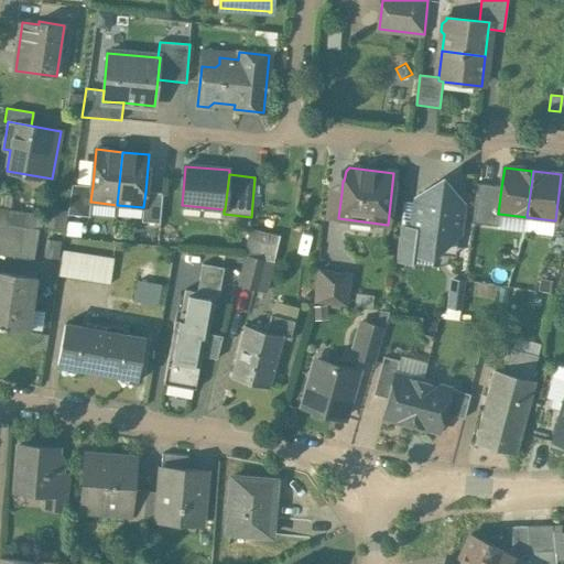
[(431,253),(442,180),(418,199),(413,229),(411,251),(418,251),(431,253)]
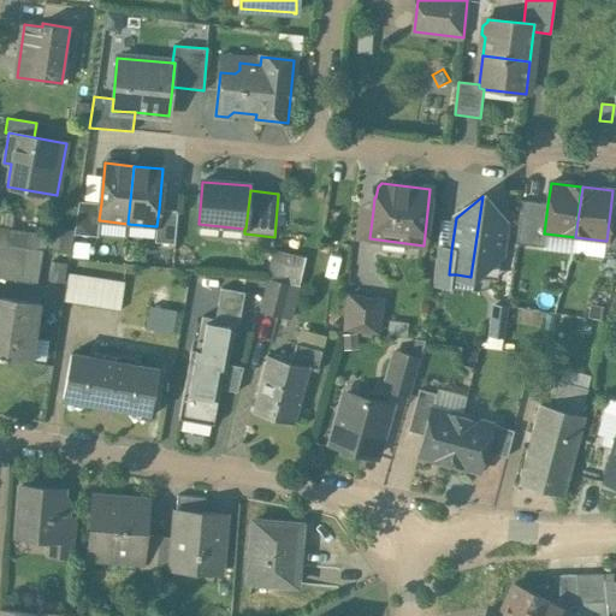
[(483,196),(471,277),(473,277),(501,256),(504,224),(483,196)]
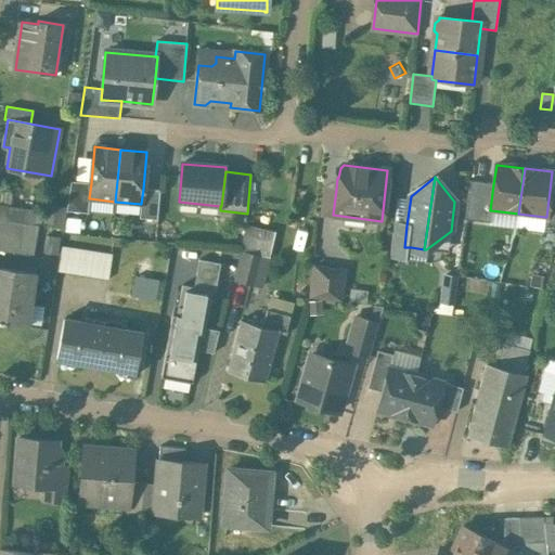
[(493,184),(470,181),(465,220),(490,223),(491,210),(490,210),(493,184)]
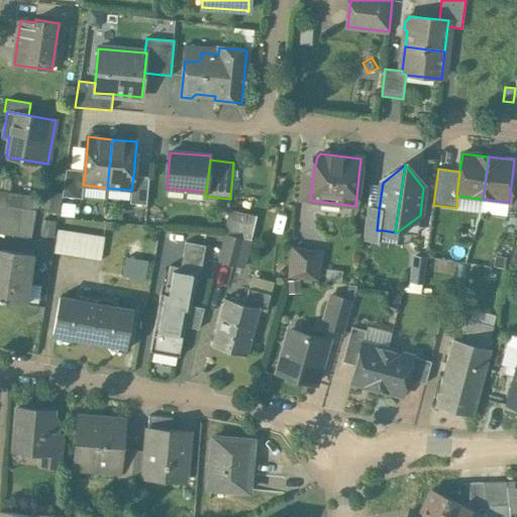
[(85,171),(66,170),(62,197),(82,199),(84,185),(83,185),(85,171)]
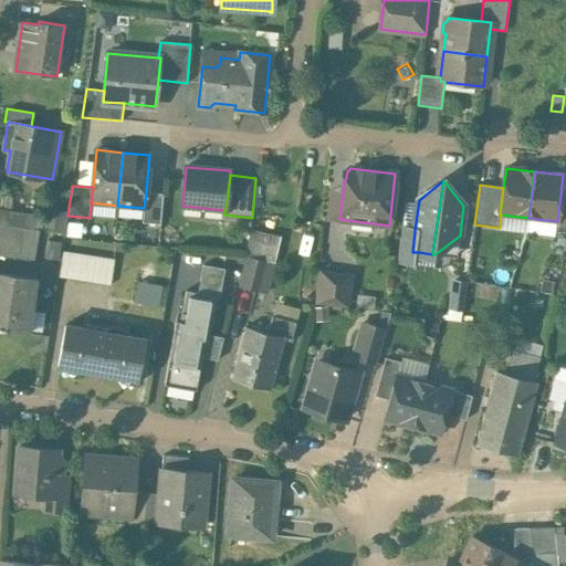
[(164,195),(146,192),(144,208),(143,222),(160,224),(164,195)]
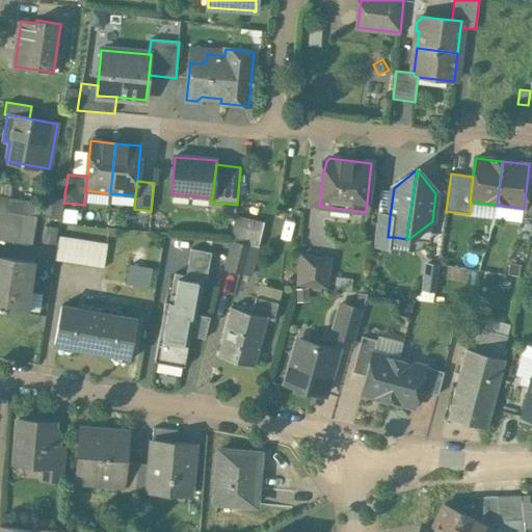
[(322,182),(310,181),(308,204),(319,206),(322,182)]
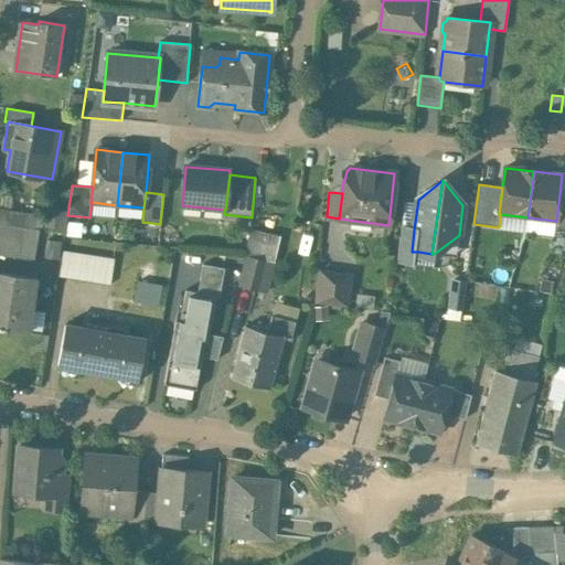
[(564,194),(560,194),(556,221),(555,221),(554,234),(564,234),(564,194)]
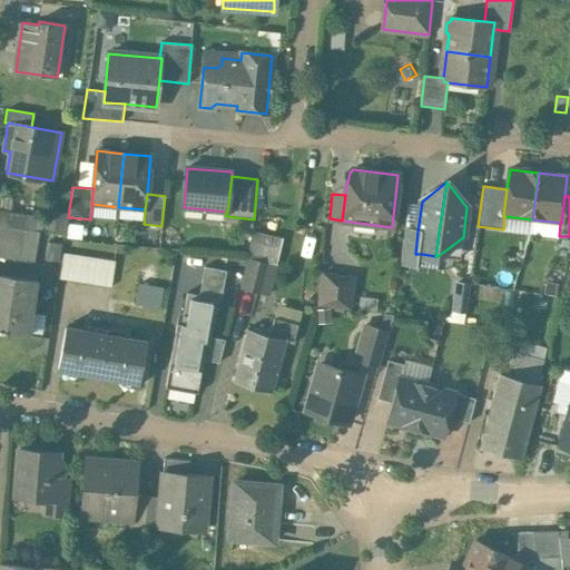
[(43,227),(65,228),(65,209),(43,208),(43,227)]
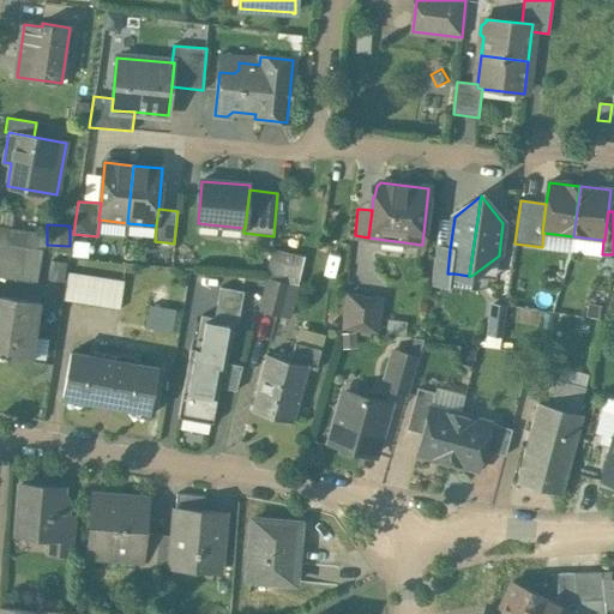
[(37,233),(0,227),(0,242),(24,247),(35,248),(37,233)]
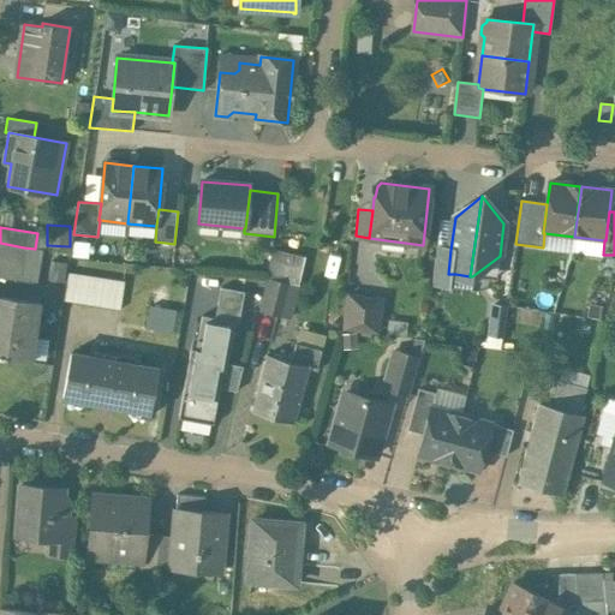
[(24,248),(0,243),(0,278),(18,281),(21,264),(22,264),(24,248)]
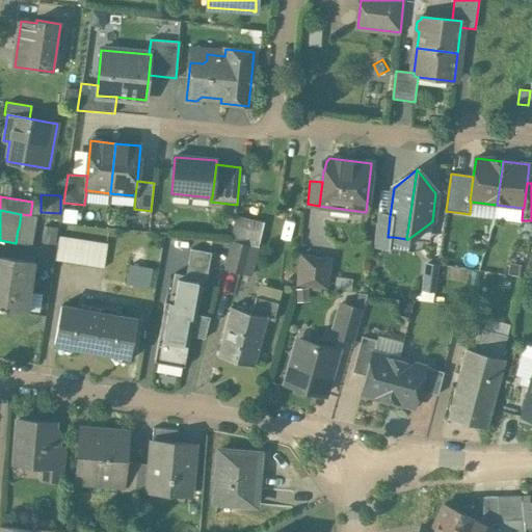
[(30,215),(21,214),(19,229),(18,229),(16,243),(33,245),(37,216),(30,215)]
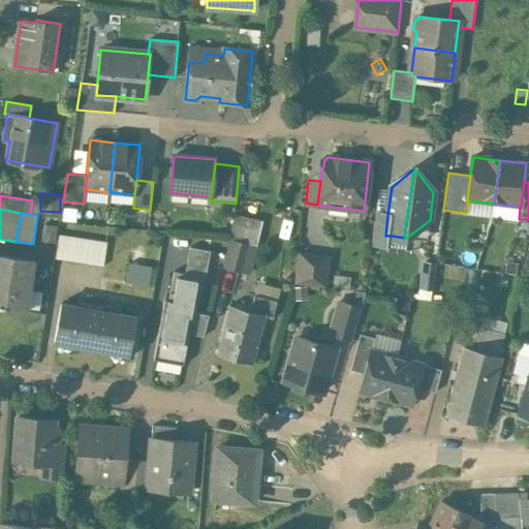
[(387,215),(375,214),(372,244),(390,246),(392,236),(385,236),(387,215)]
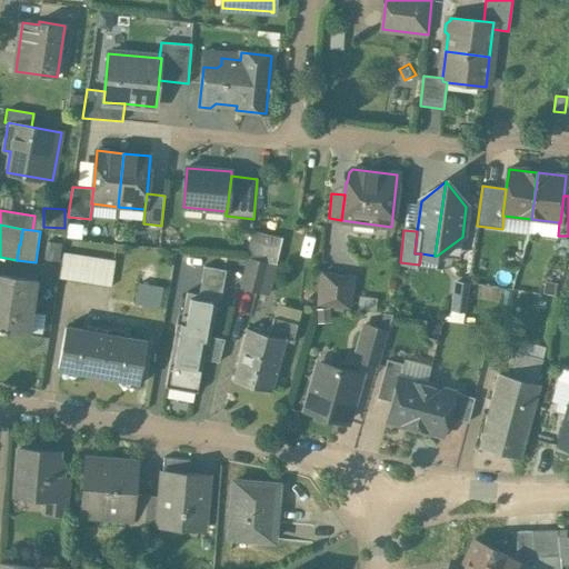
[(281,240),(252,232),(247,257),(248,258),(240,289),(262,293),(265,282),(270,283),(281,240)]
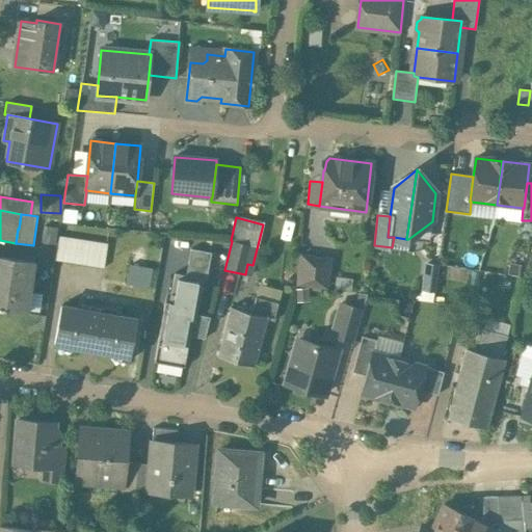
[(41,223),(41,240),(54,240),(54,223),(41,223)]
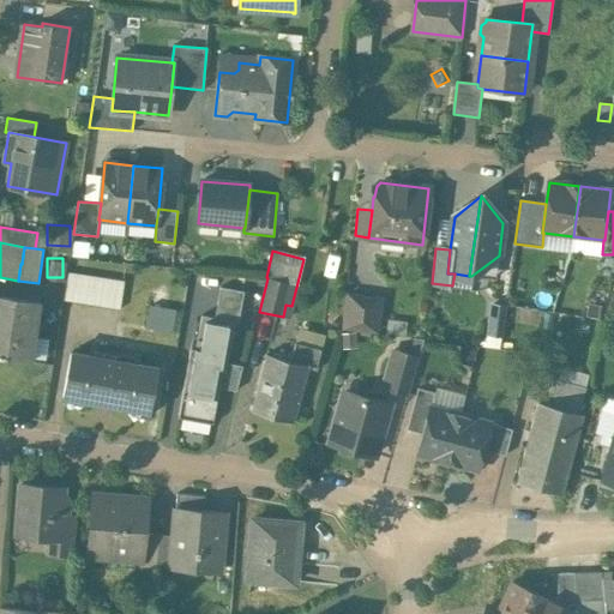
[(125,282),(68,272),(64,301),(120,309),(125,282)]
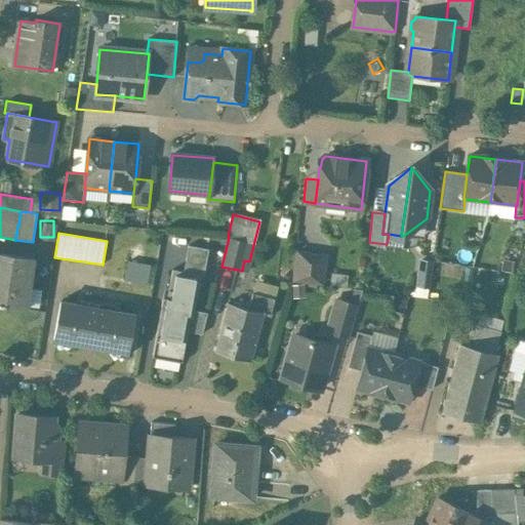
[(34,258),(0,253),(0,305),(5,306),(5,305),(27,308),(27,307),(22,306),(29,259),(34,259),(34,258)]
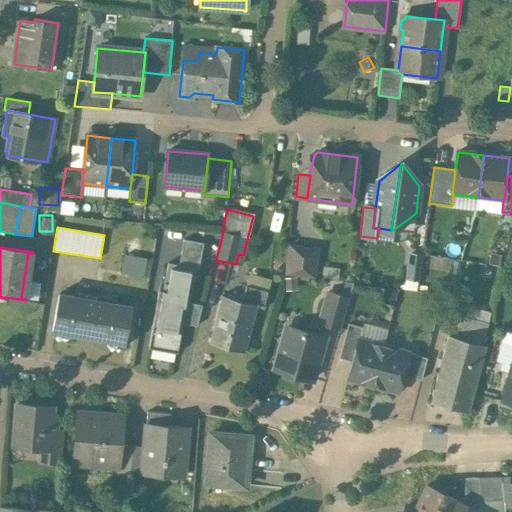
[(316,250),(288,247),(285,275),(312,278),(316,250)]
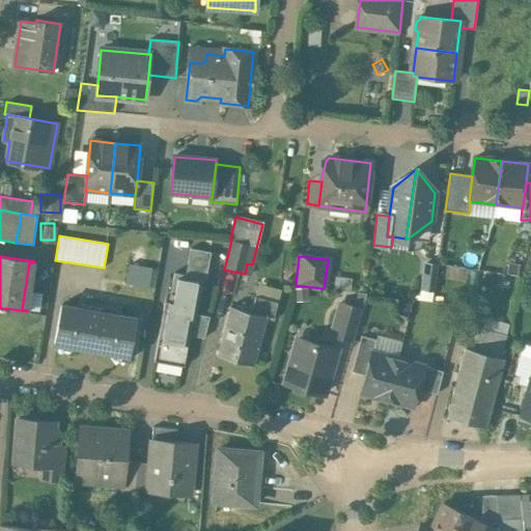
[(438,266),(425,264),(422,289),(435,290),(438,266)]
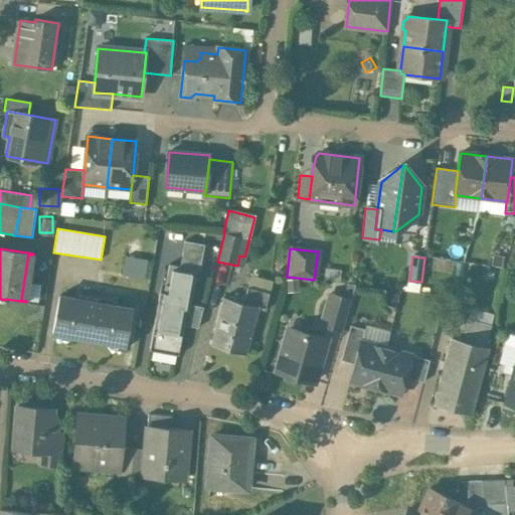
[(148,261),(126,258),(123,275),(144,279),(148,261)]
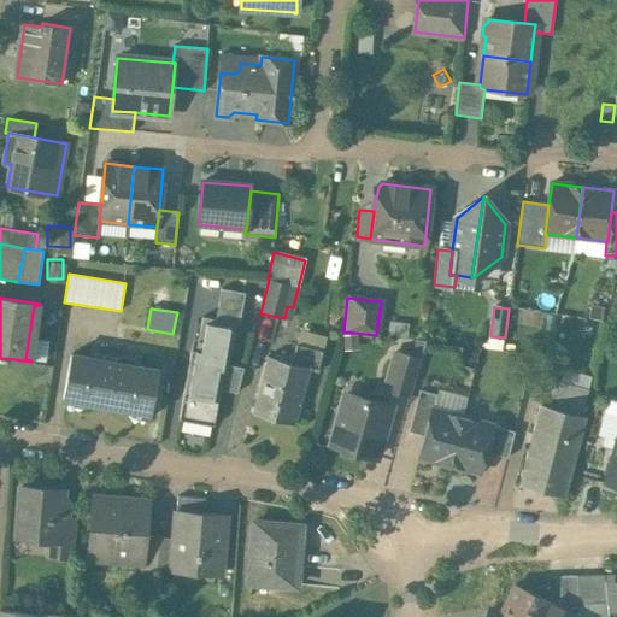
[(236,323),(203,317),(198,346),(193,345),(180,418),(180,419),(213,425),(223,375),(227,376),(236,323)]
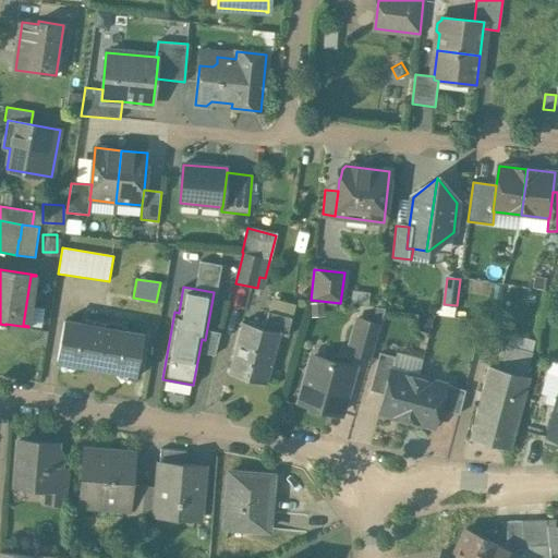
[(292,318),(268,312),(264,328),(280,332),(280,335),(288,337),(292,318)]
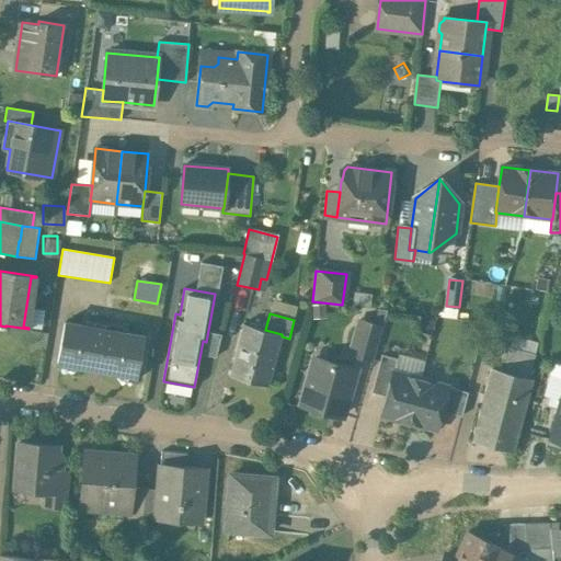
[(382,327),(359,320),(350,354),(373,361),(382,327)]
